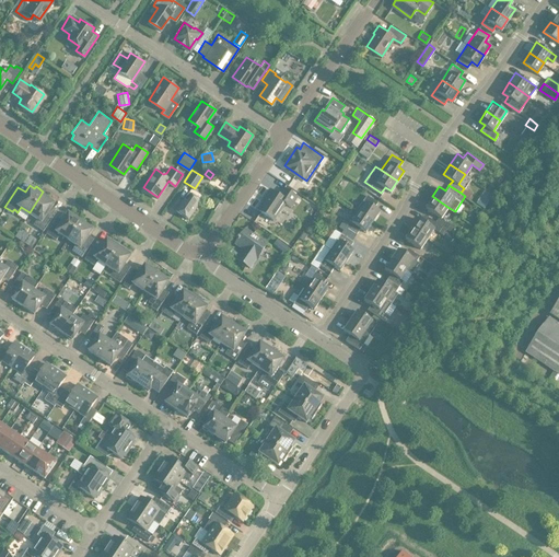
[(264,196),(266,197),(263,200),(257,208),(274,219),(286,201),(290,205),(297,195),(283,186),(279,193),(269,187),(264,196)]
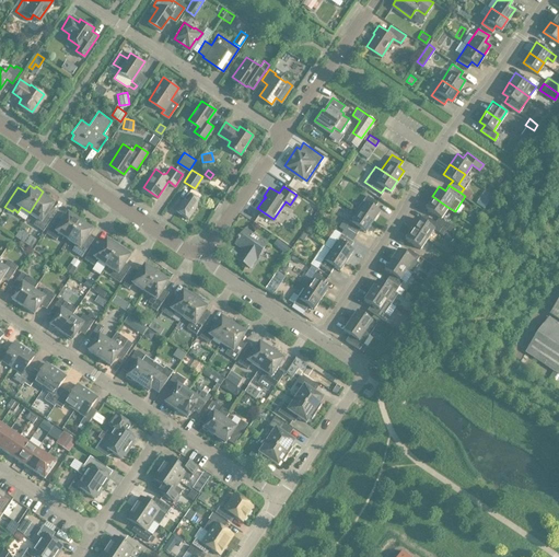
[(349,205),(356,209),(373,220),(380,210),(374,206),(379,198),(361,186),(349,205)]
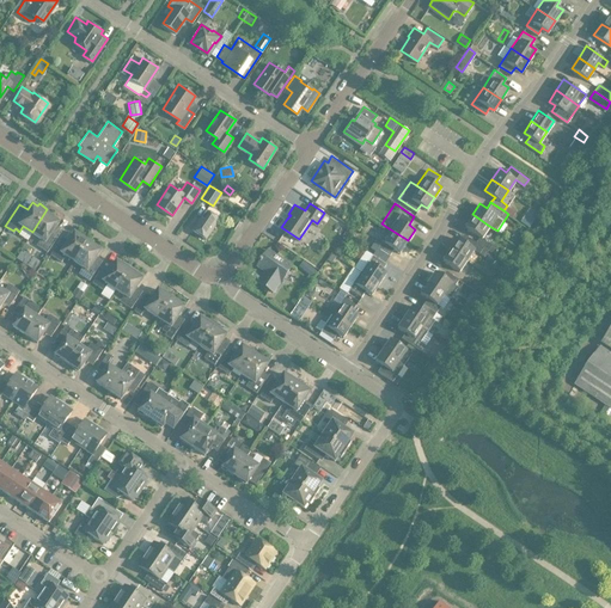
[(525,212),(533,217),(538,212),(530,206),(525,212)]
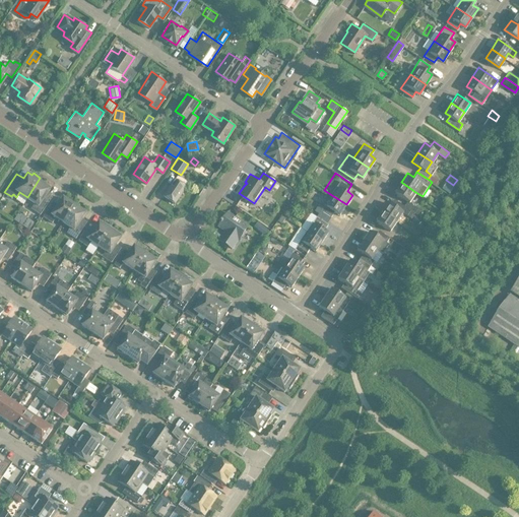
[(47,182),(40,178),(27,197),(35,201),(30,206),(40,212),(54,192),(49,189),(50,187),(45,184),(47,182)]
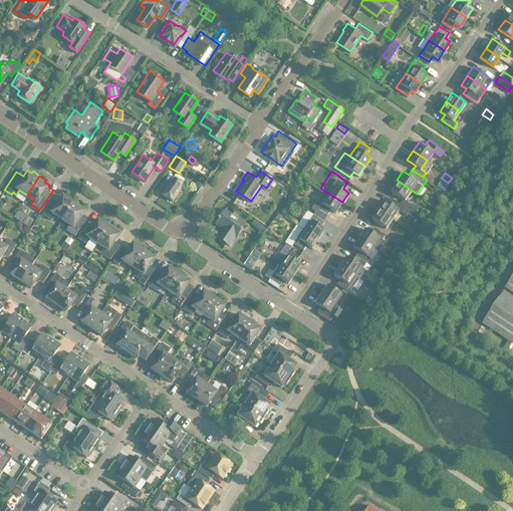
[(162,192),(173,199),(184,183),(173,176),(162,192)]
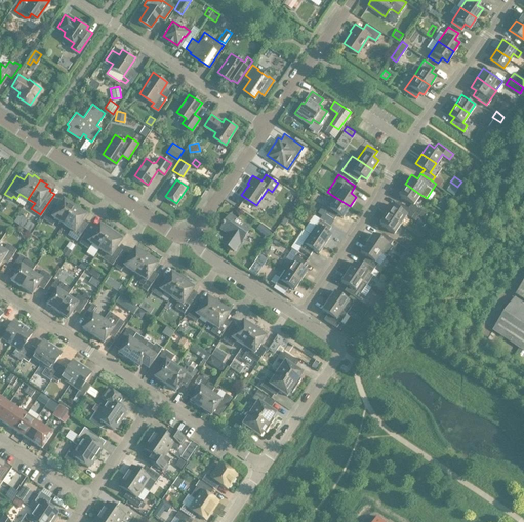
[(419,194),(405,184),(399,194),(411,202),(408,207),(418,213),(421,209),(413,203),(419,194)]
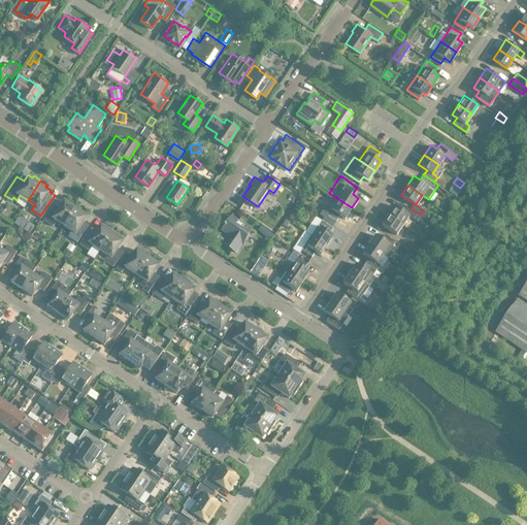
[(344,217),(352,207),(335,197),(328,208),(326,211),(336,219),(339,214),(344,217)]
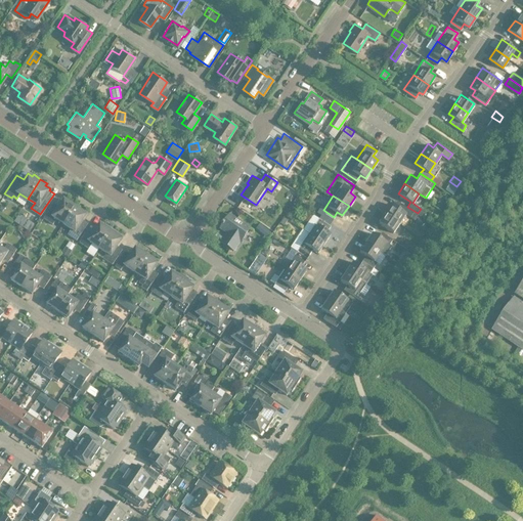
[(63,222),(75,205),(63,198),(58,205),(53,201),(43,216),(52,222),(55,217),(63,222)]
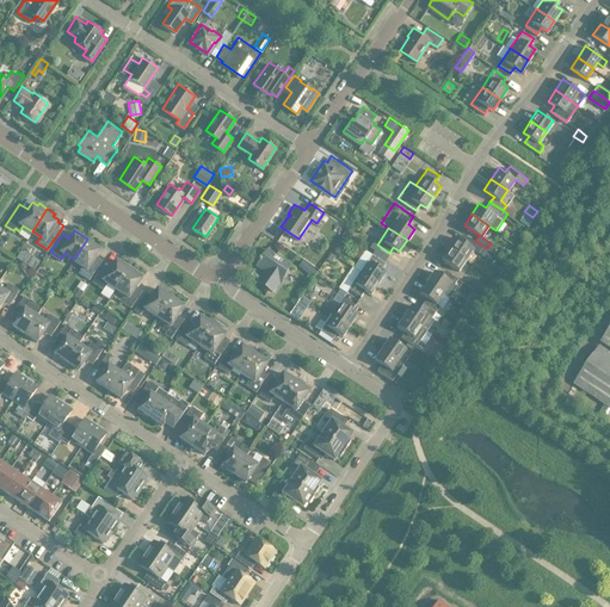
[(449,247),(466,259),(473,247),(484,254),(487,248),(475,241),(467,235),(463,241),(457,236),(449,247)]
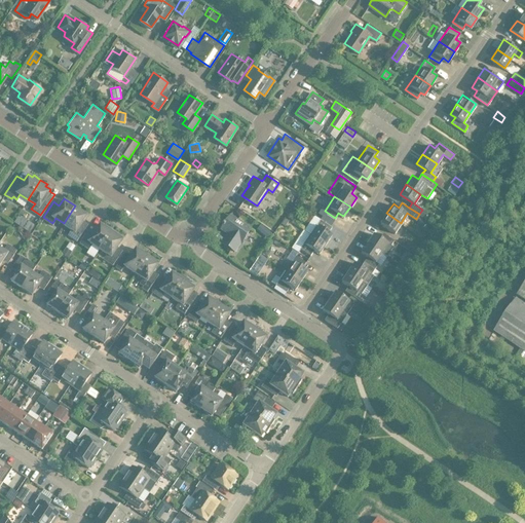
[(323,215),(325,211),(327,208),(323,204),(317,212),(323,215)]
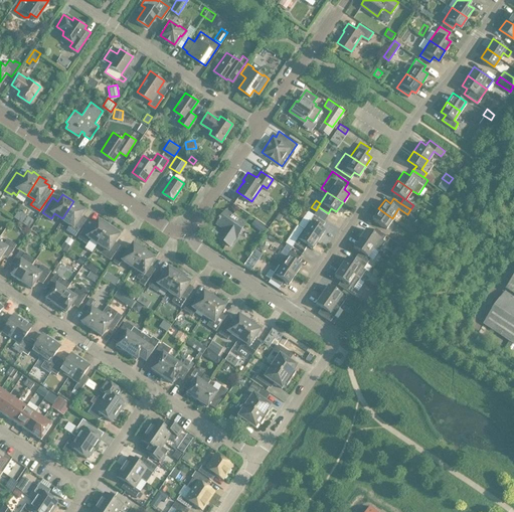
[(73,201),(62,218),(69,223),(65,228),(74,234),(87,217),(81,213),(84,209),(73,201)]
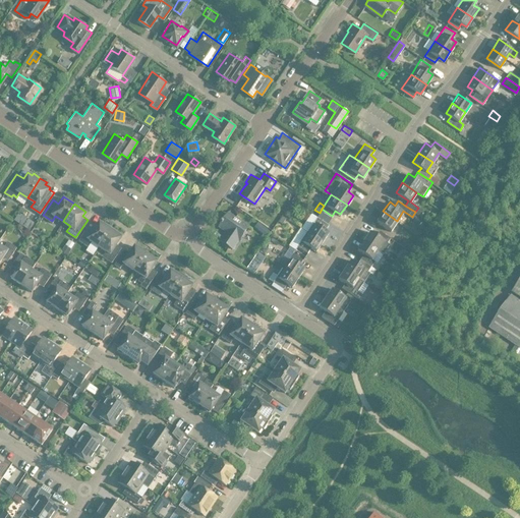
[(248,225),(228,211),(219,225),(226,229),(225,230),(226,232),(227,233),(222,240),(232,247),(238,238),(239,238),(248,225)]
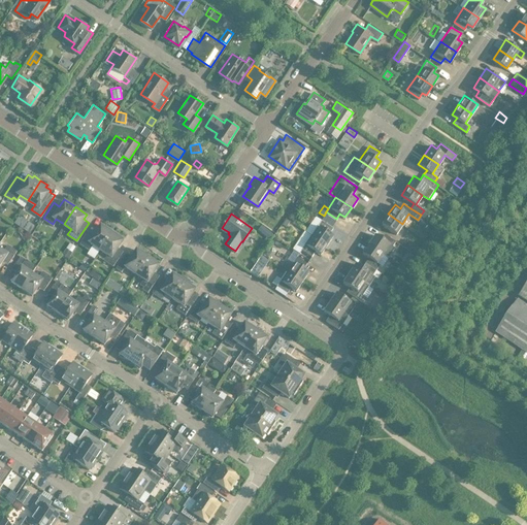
[(388,214),(382,223),(396,233),(402,224),(388,214)]
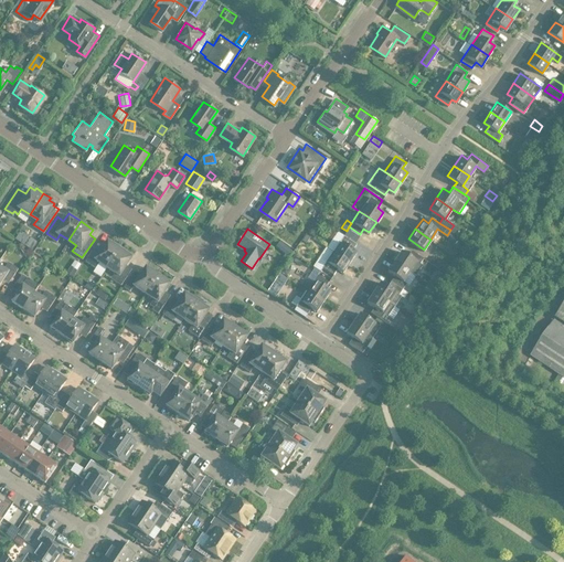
[(350,261),(357,251),(352,248),(357,242),(343,234),(333,250),(350,261)]
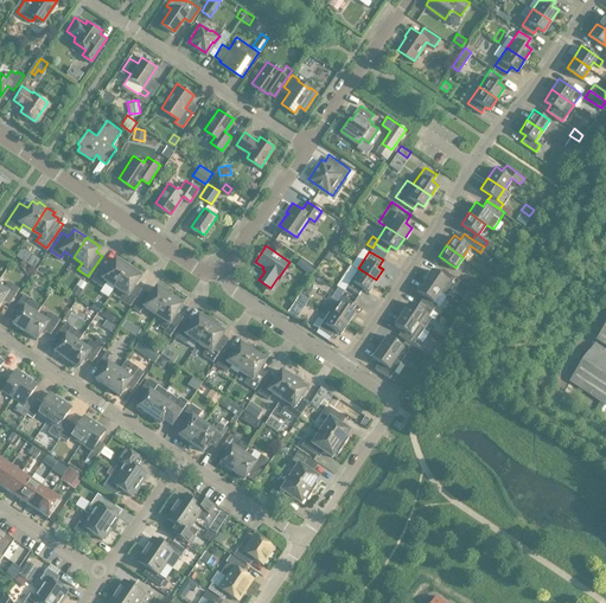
[(106,280),(115,286),(129,263),(122,258),(120,260),(115,256),(107,268),(101,263),(91,278),(102,286),(106,280)]
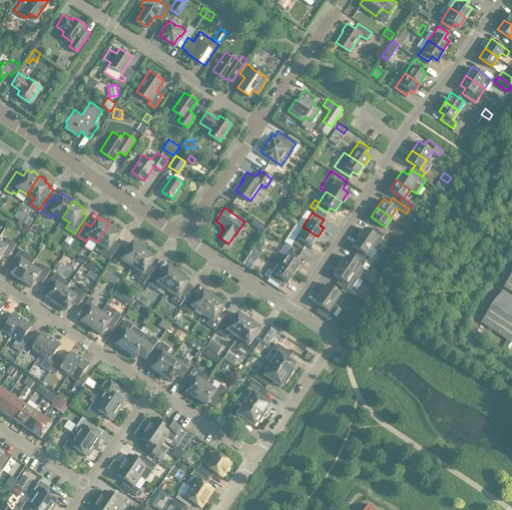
[(266,225),(254,216),(250,221),(262,230),(266,225)]
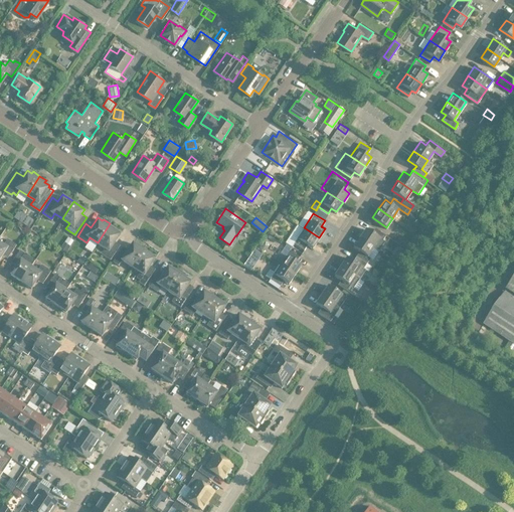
[(110,223),(98,242),(105,246),(101,251),(110,259),(119,245),(114,242),(120,232),(115,229),(117,227),(110,223)]
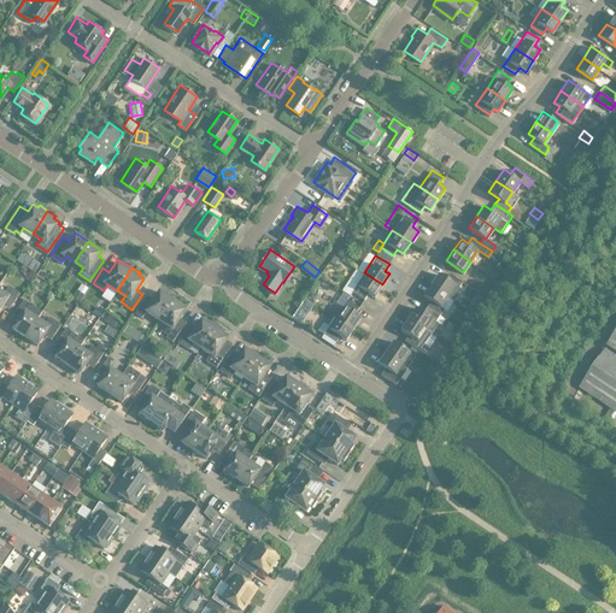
[(432,283),(447,295),(456,284),(458,286),(462,280),(450,271),(446,277),(439,272),(432,283)]
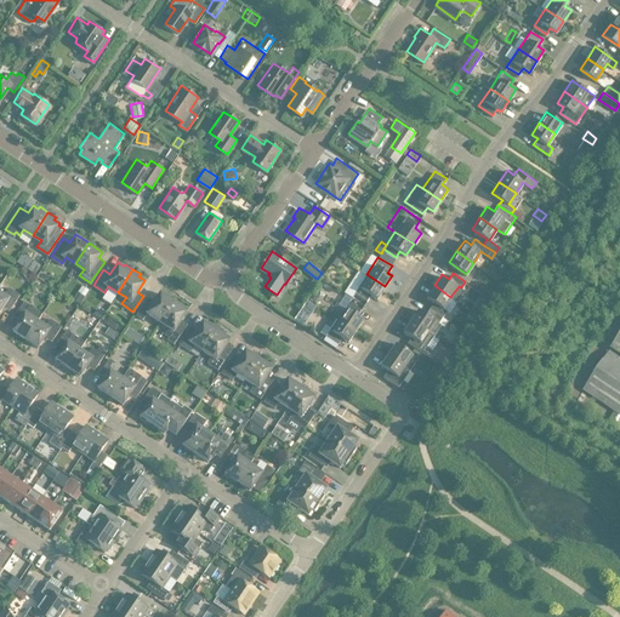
[(377,298),(385,286),(367,274),(354,292),(367,300),(371,293),(377,298)]
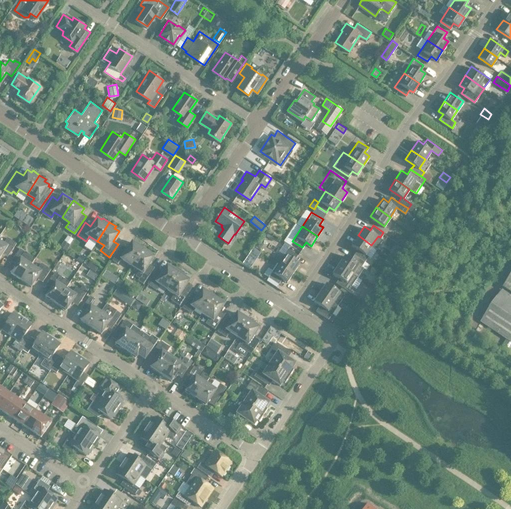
[(391,237),(403,245),(407,239),(396,231),(391,237)]
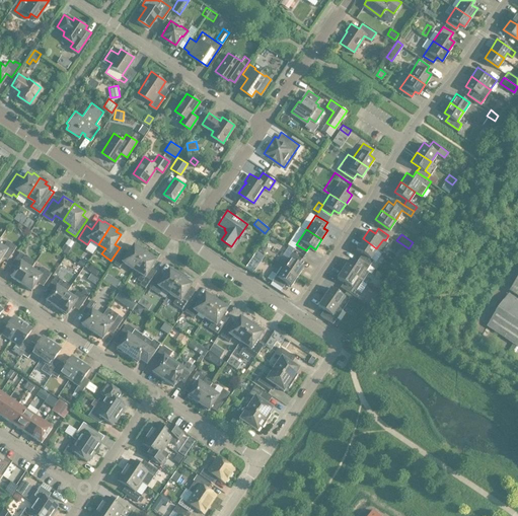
[(370,258),(376,248),(363,238),(356,247),(370,258)]
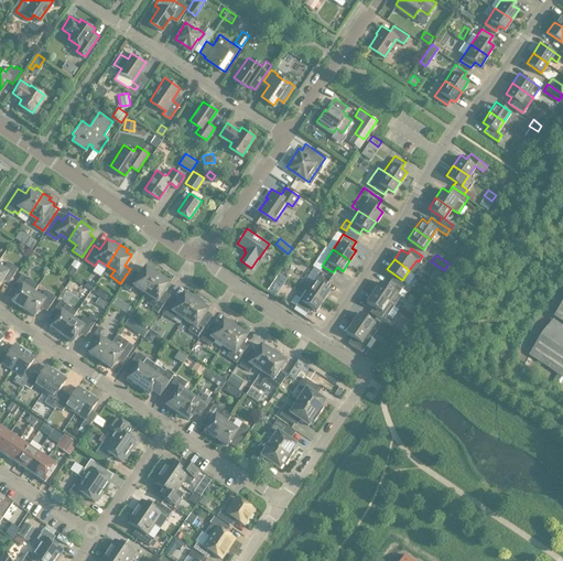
[(0,263),(0,281),(4,276),(9,279),(18,267),(8,260),(3,267),(0,263)]
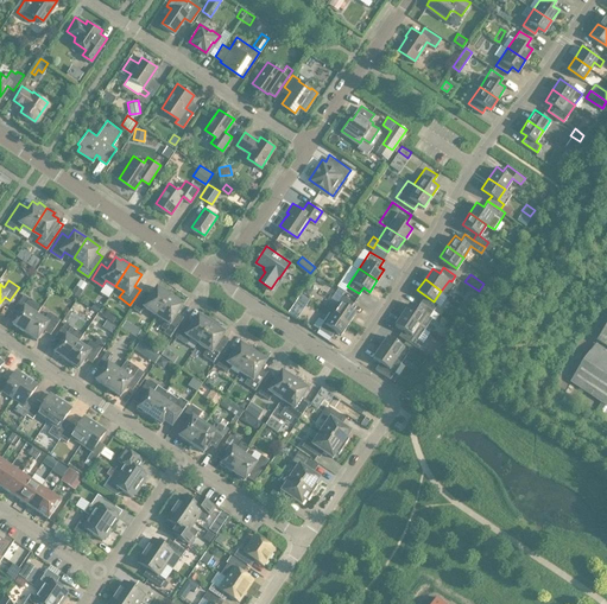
[(144,305),(157,313),(170,293),(157,285),(149,296),(143,292),(133,306),(139,311),(144,305)]
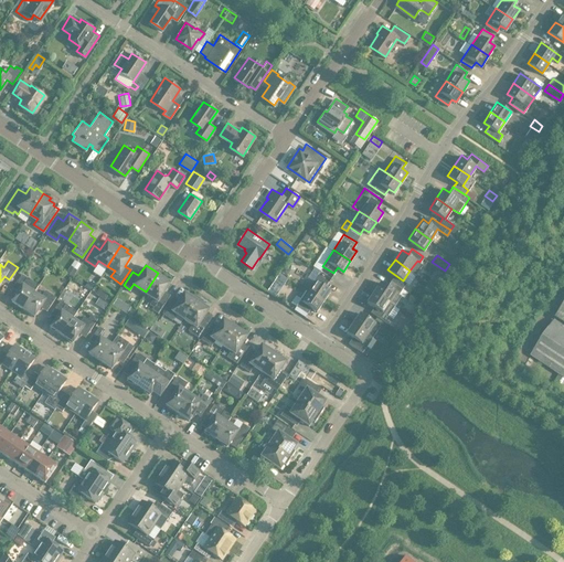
[(284,265),(280,271),(287,275),(290,268),(284,265)]
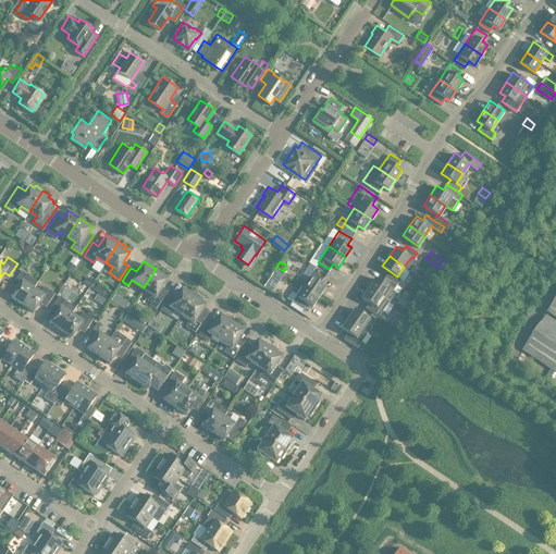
[(268,279),(276,284),(284,273),(275,268),(268,279)]
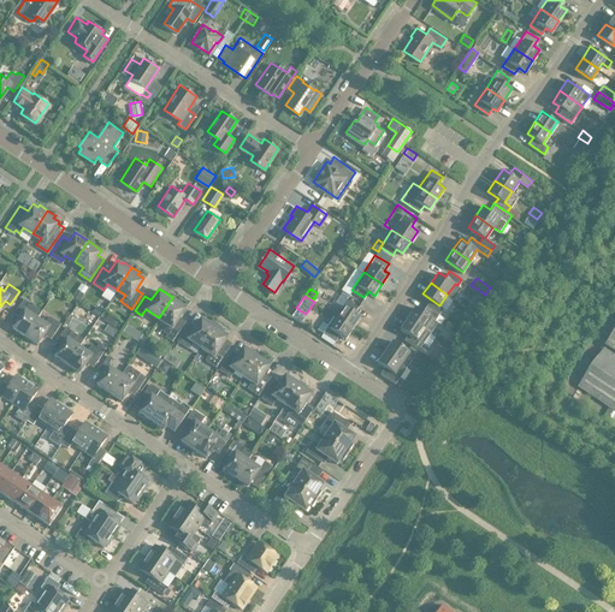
[(24,334),(36,316),(41,309),(23,297),(15,309),(21,314),(12,326),(24,334)]
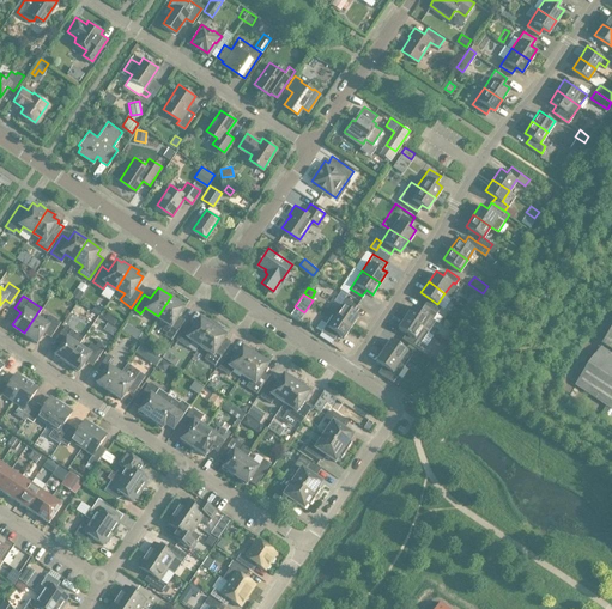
[(171,296),(158,316),(167,322),(162,328),(167,330),(164,334),(171,338),(183,321),(177,316),(185,305),(171,296)]
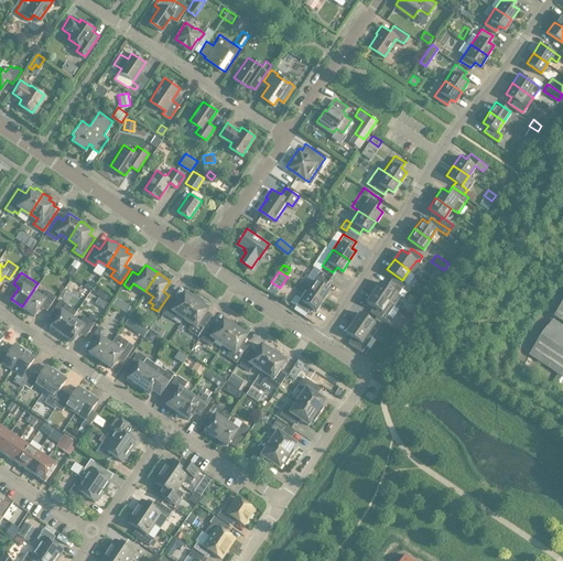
[(306,288),(323,300),(329,289),(324,286),(328,280),(317,272),(306,288)]
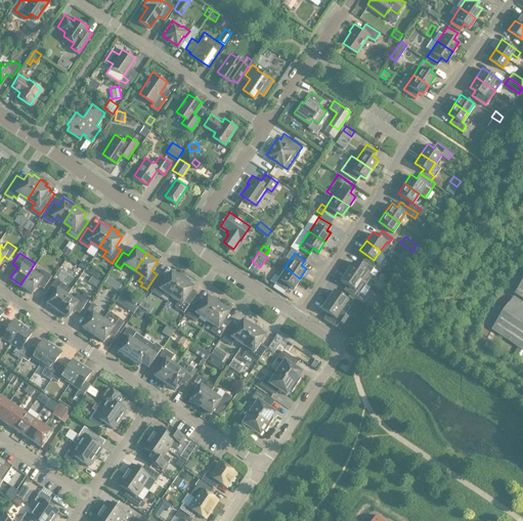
[(398,262),(402,265),(406,260),(401,257),(398,262)]
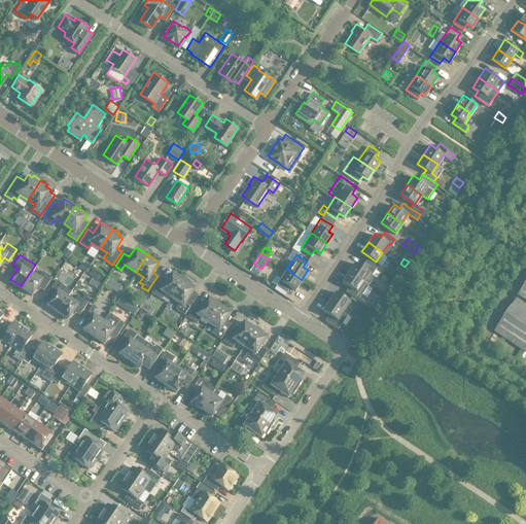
[(364,260),(361,266),(355,262),(349,271),(363,281),(367,284),(374,275),(372,273),(375,268),(364,260)]
